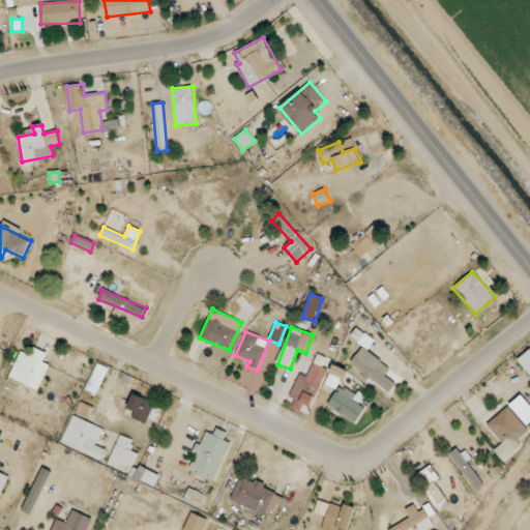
[(50,364),(43,361),(48,353),(33,347),(29,354),(21,351),(8,378),(37,391),(50,364)]
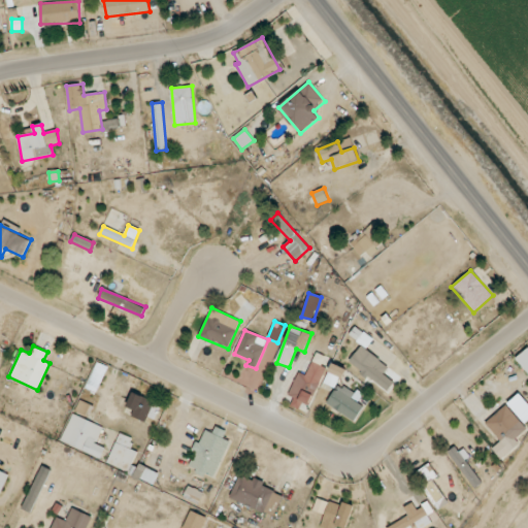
[(384,374),(389,367),(361,345),(349,361),(387,392),(394,383),(384,374)]
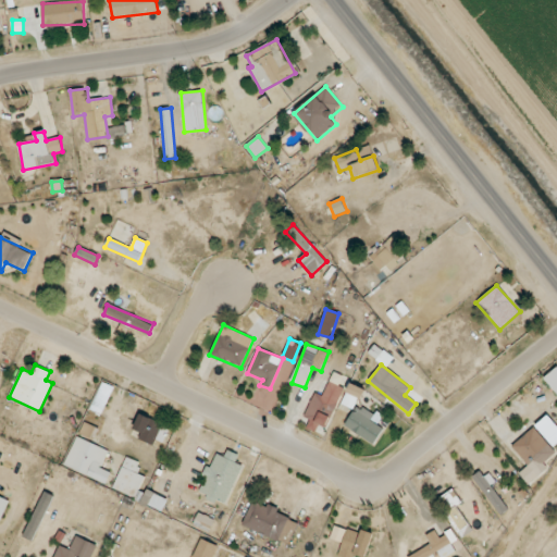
[(556,394),(556,367),(544,379),(556,394)]
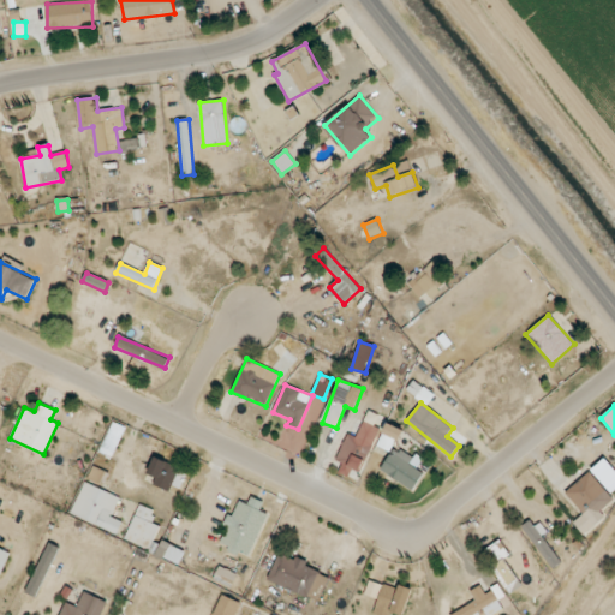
[(346,434),(336,461),(342,464),(339,473),(348,477),(352,470),(362,473),(378,427),(375,425),(378,415),(368,411),(358,437),(346,434)]
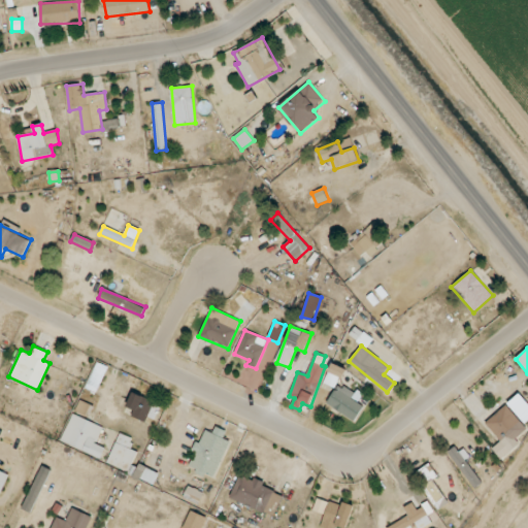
[(86,389),(98,393),(107,366),(96,362),(86,389)]
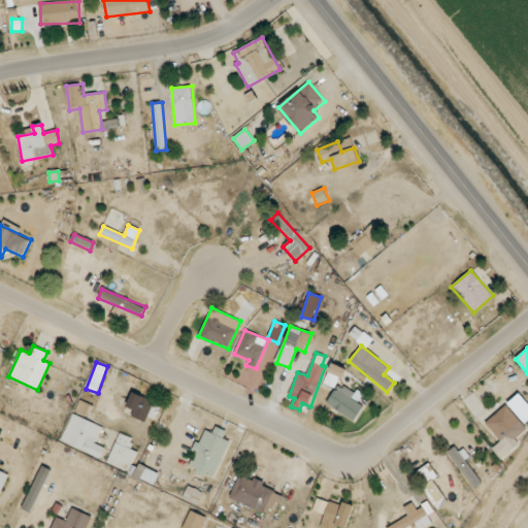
[(347,369),(331,364),(324,384),(335,388),(339,377),(343,380),(347,369)]
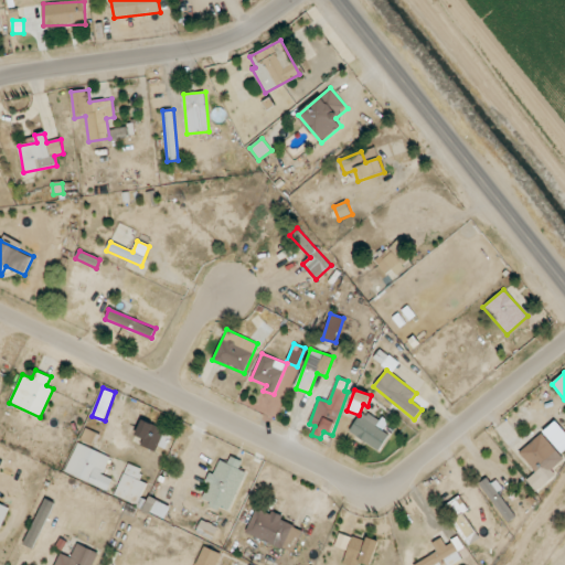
[(388,434),(382,430),(386,424),(361,411),(349,434),(381,450),(388,434)]
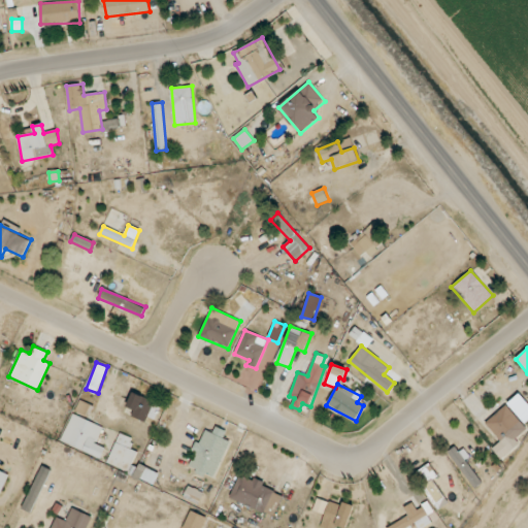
[(153,408),(158,411),(161,404),(133,392),(127,406),(134,410),(131,416),(144,423),(149,415),(150,416),(153,408)]
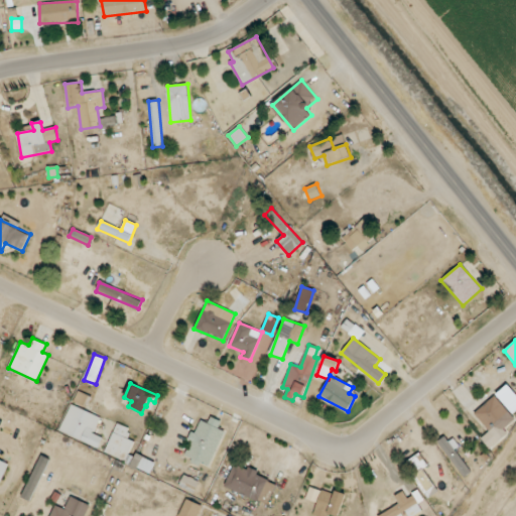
[(91,396),(79,391),(74,403),(86,409),(91,396)]
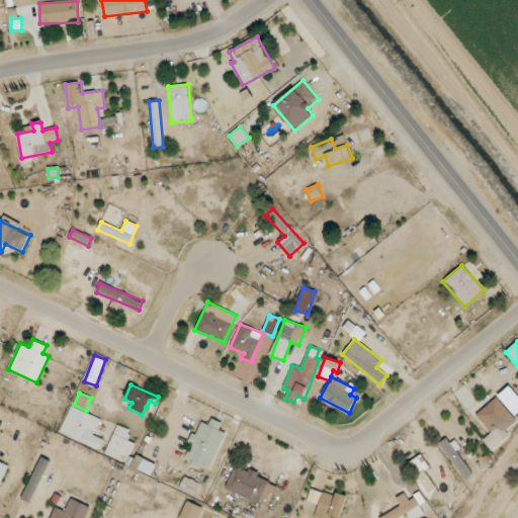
[(492,451),(510,435),(506,431),(517,421),(497,398),(477,416),(492,433),(483,440),(492,451)]
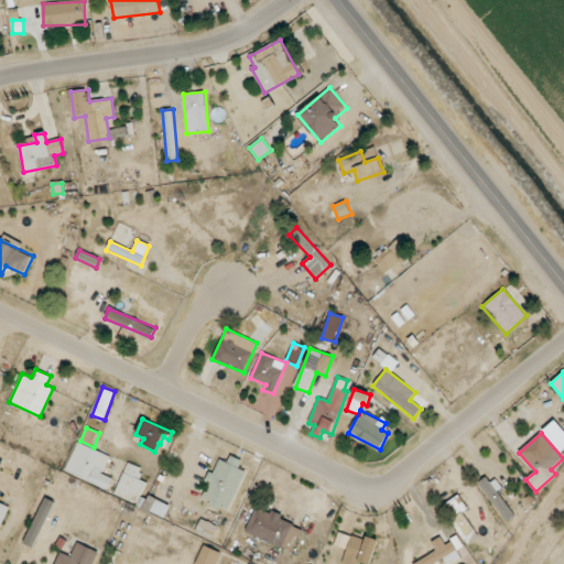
[(110,456),(77,442),(65,472),(108,490),(112,478),(102,474),(110,456)]
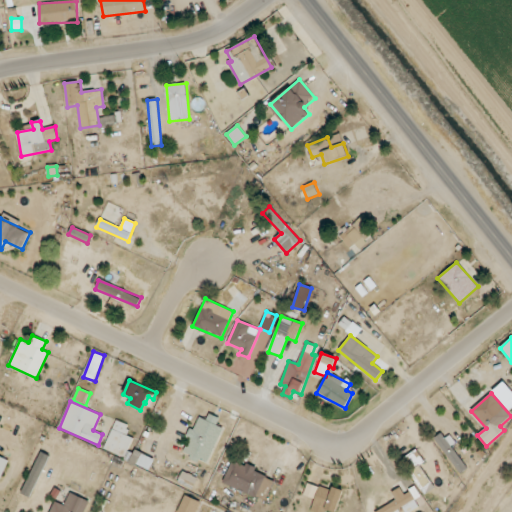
[(209,464),(222,427),(217,425),(220,418),(208,414),(206,420),(199,417),(194,429),(190,428),(186,437),(189,438),(183,454),(209,464)]
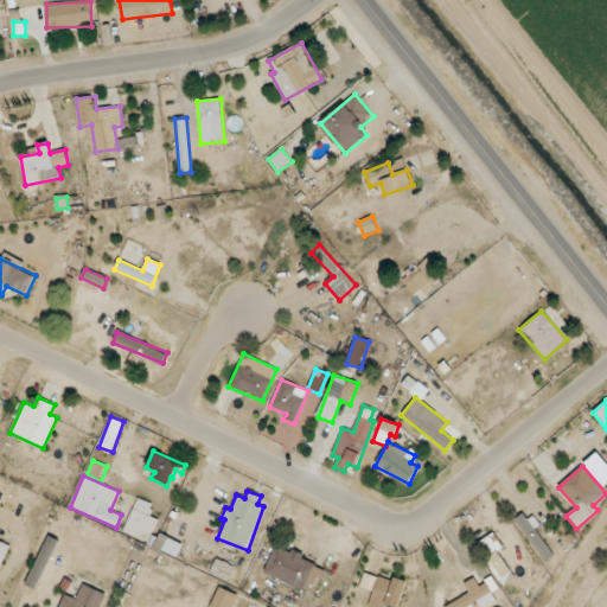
[(158,519),(149,516),(153,505),(136,498),(123,532),(148,542),(158,519)]
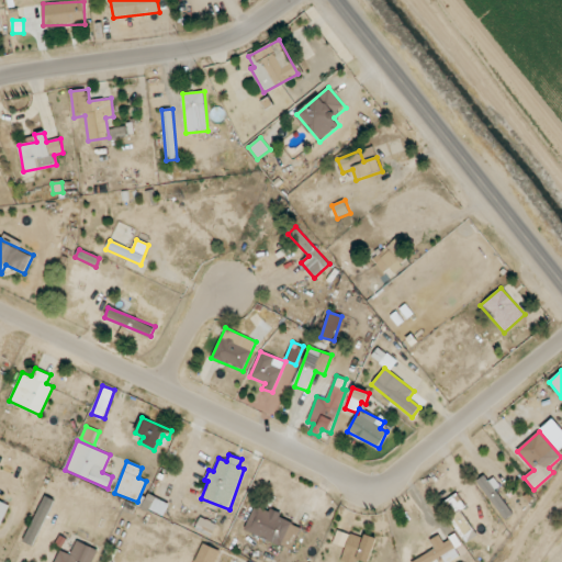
[(493,479),(489,482),(485,475),(479,479),(502,521),(513,516),(493,479)]
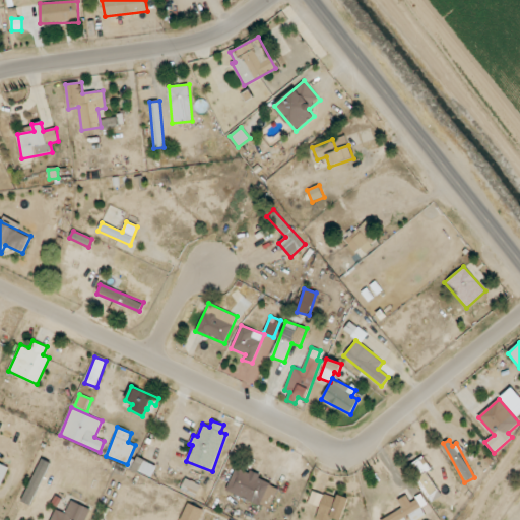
[(407,467),(429,497),(439,490),(426,473),(432,469),(423,456),(407,467)]
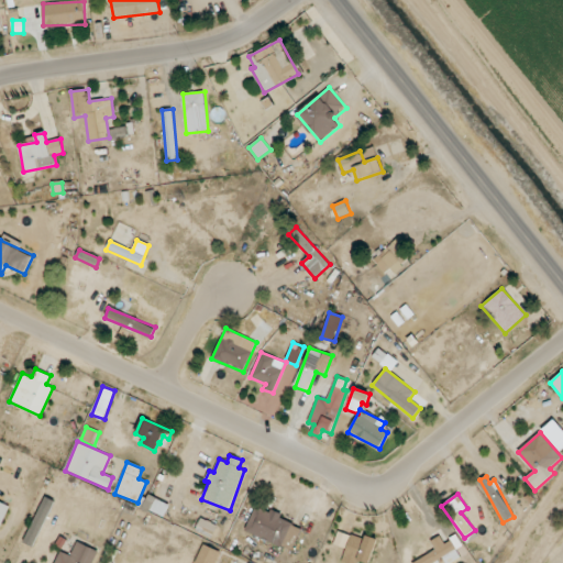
[(164,518),(169,505),(148,495),(142,508),(164,518)]
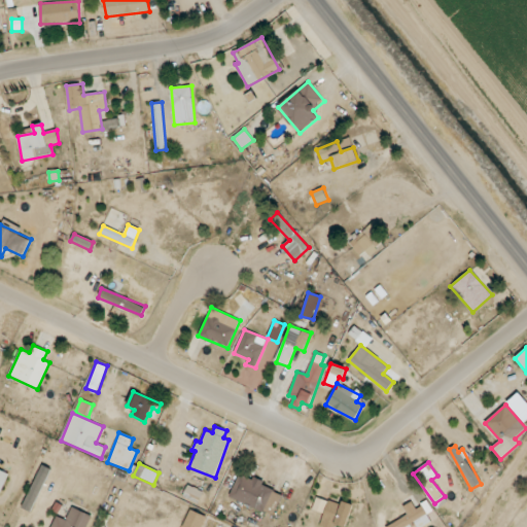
[(0,493),(8,473),(0,469),(0,493)]
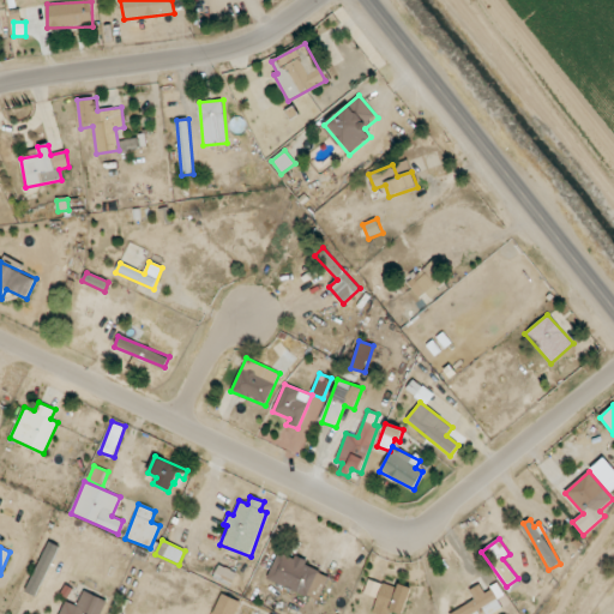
[(266,581),(319,601),(330,573),(277,553),(266,581)]
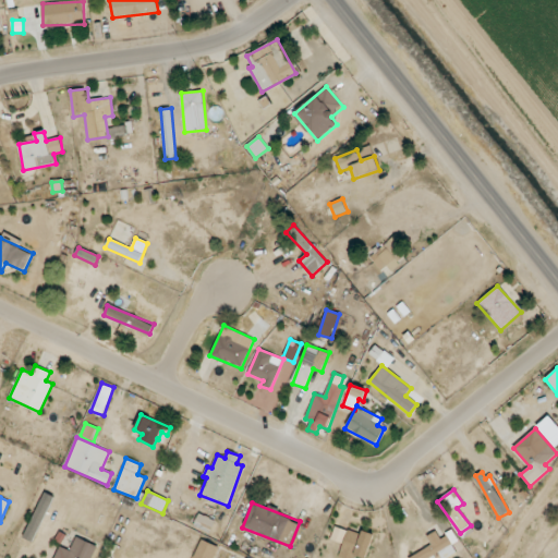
[(331,541),(343,543),(346,530),(335,528),(331,541)]
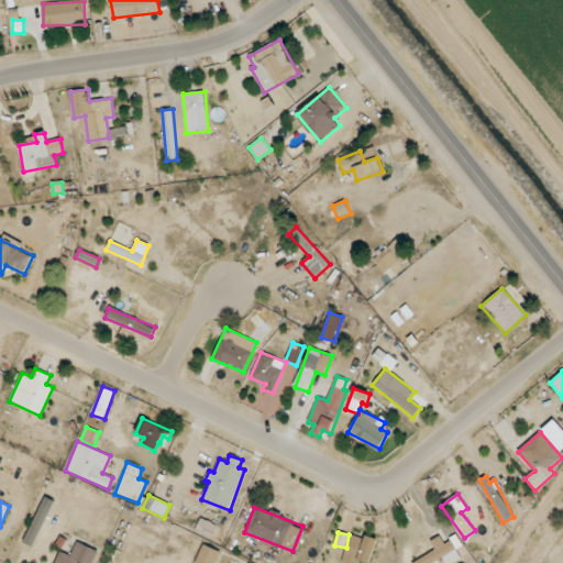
[(343,562),(357,562),(359,561),(365,562),(371,562),(377,539),(365,536),(364,538),(350,534),(343,562)]
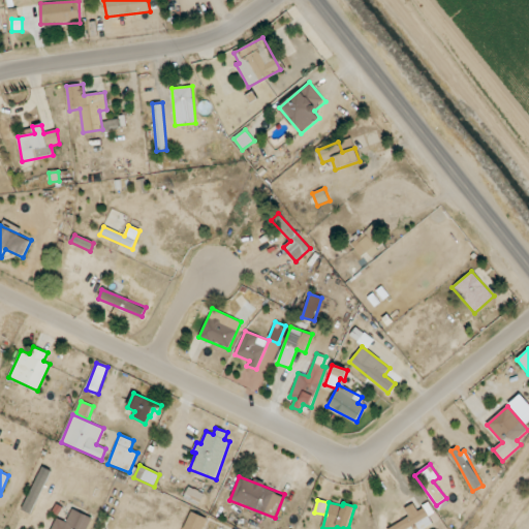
[(409,518),(387,528),(407,528),(417,525),(418,528),(426,528),(433,526),(429,516),(434,512),(430,503),(416,509),(413,504),(404,508),(409,518)]
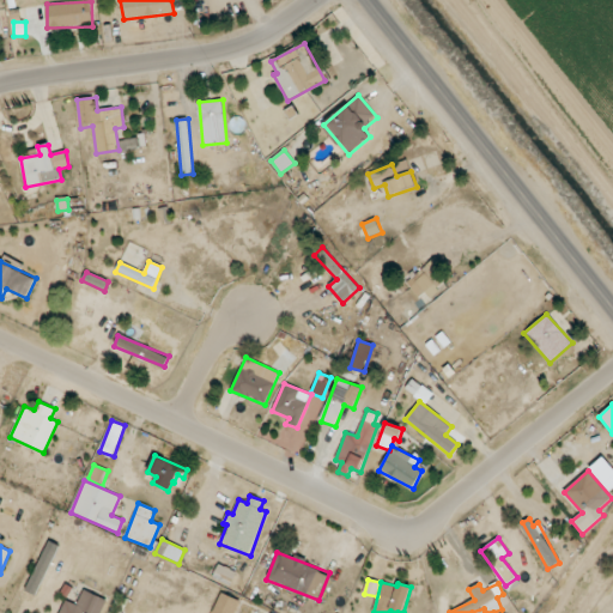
[(101,612),(105,599),(83,590),(78,605),(65,600),(60,612),(101,612)]
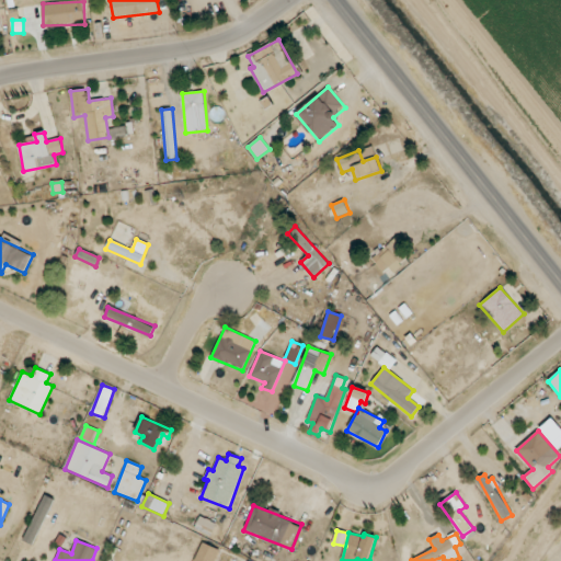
[(194,560),(214,560),(219,550),(203,542),(194,560)]
